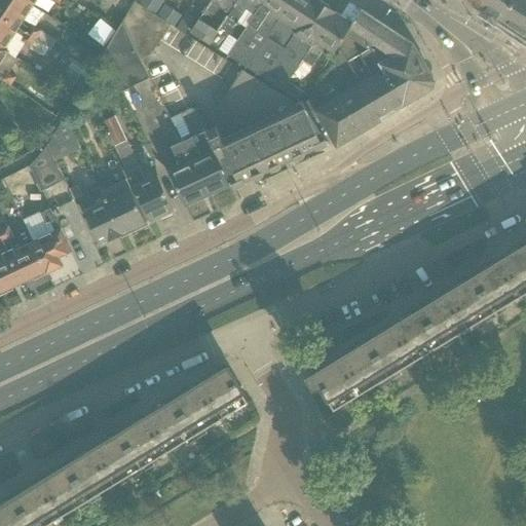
[(23,0),(0,0),(0,1),(0,14),(21,29),(36,39),(41,31),(33,26),(30,30),(23,25),(35,7),(23,0)]
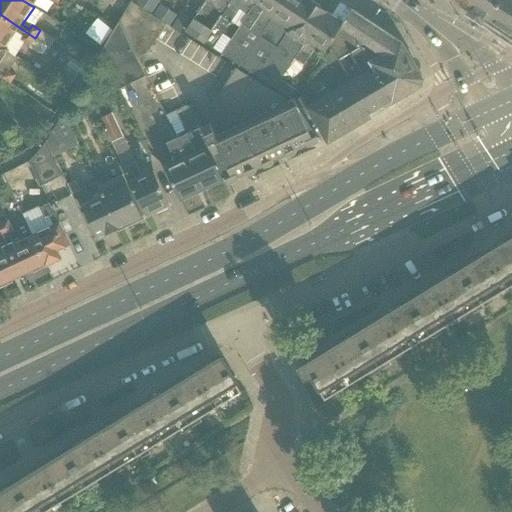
[(22,0),(34,7),(34,6),(39,9),(44,0),(52,0),(58,3),(59,0),(22,0)]
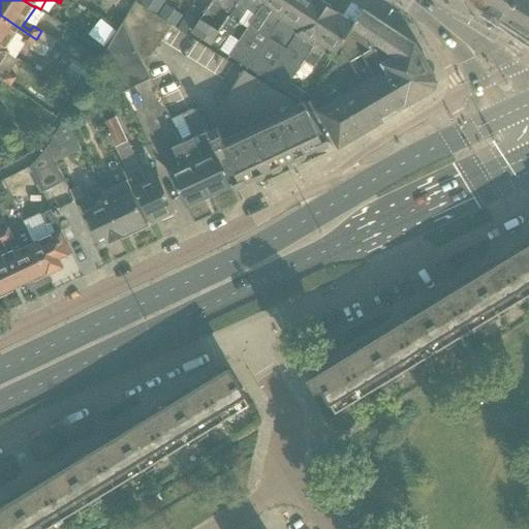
[(70,0),(86,9),(89,3),(88,0),(70,0)]
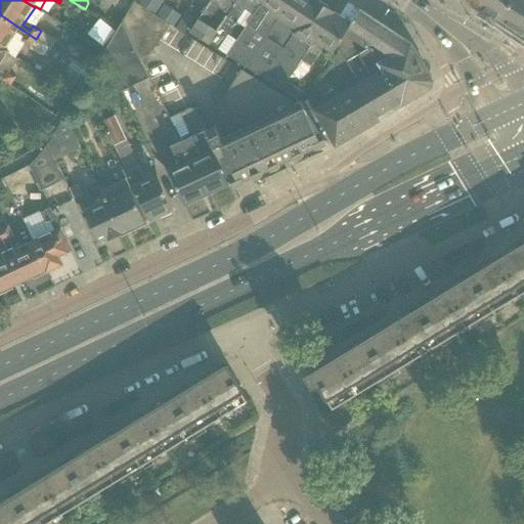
[(140,0),(138,3),(155,14),(163,0),(140,0)]
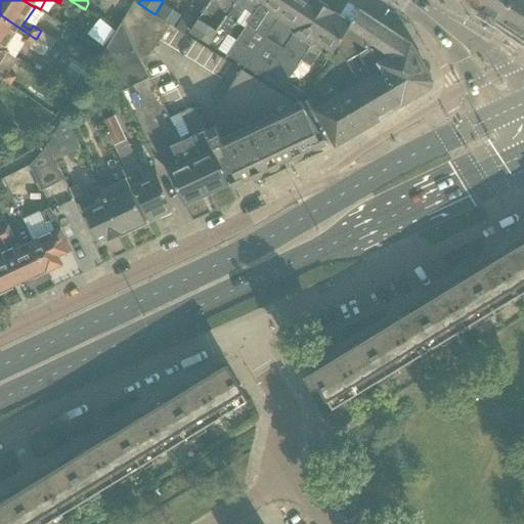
[(213,0),(191,34),(209,45),(238,0),(213,0)]
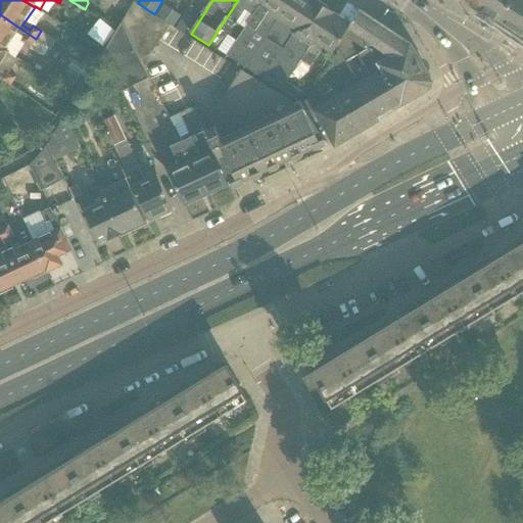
[(239,26),(245,29),(257,10),(264,0),(238,0),(208,45),(224,54),(229,45),(228,44),(239,26)]
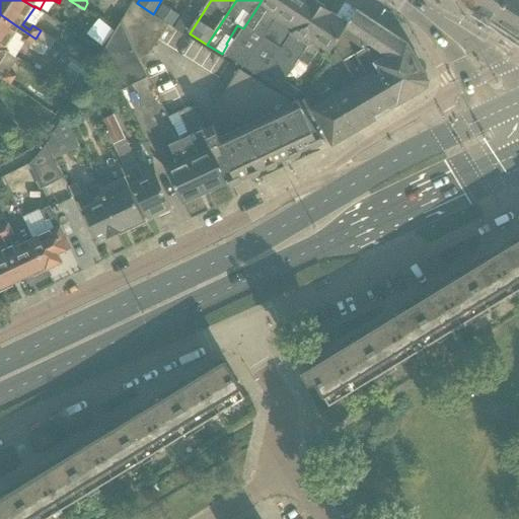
[(310,0),(262,0),(255,10),(351,73),(343,85),(335,79),(319,102),(318,103),(337,135),(392,101),(421,59),(351,12),(345,22),(310,0)]
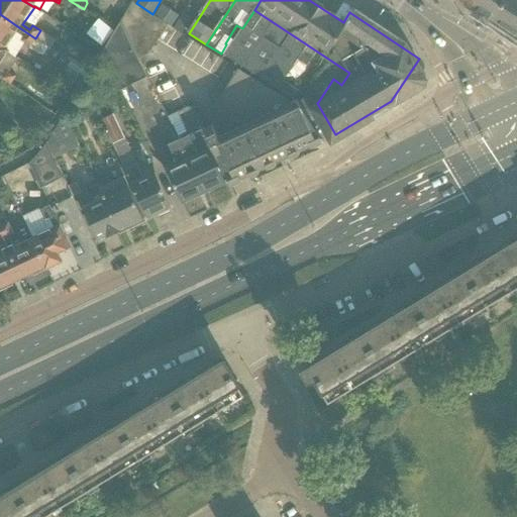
[(456,0),(475,12),(482,0),(456,0)]
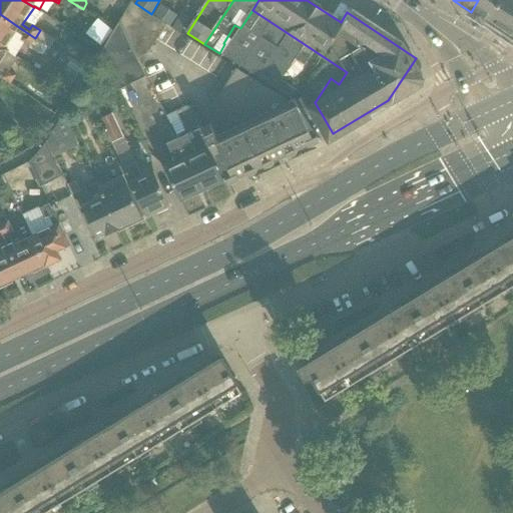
[(487,22),(488,23),(502,0),(478,0),(471,12),(487,22)]
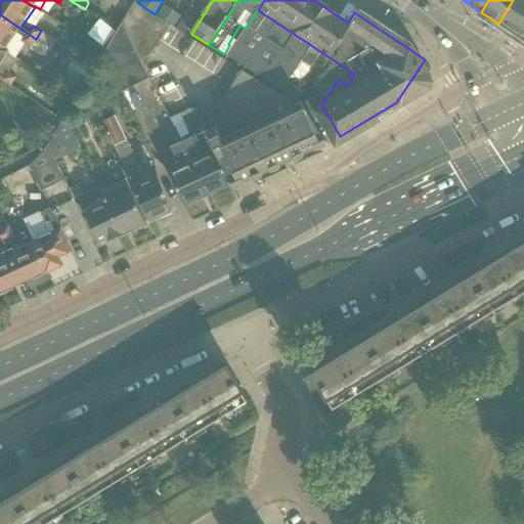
[(523,0),(513,0),(498,24),(523,41),(523,0)]
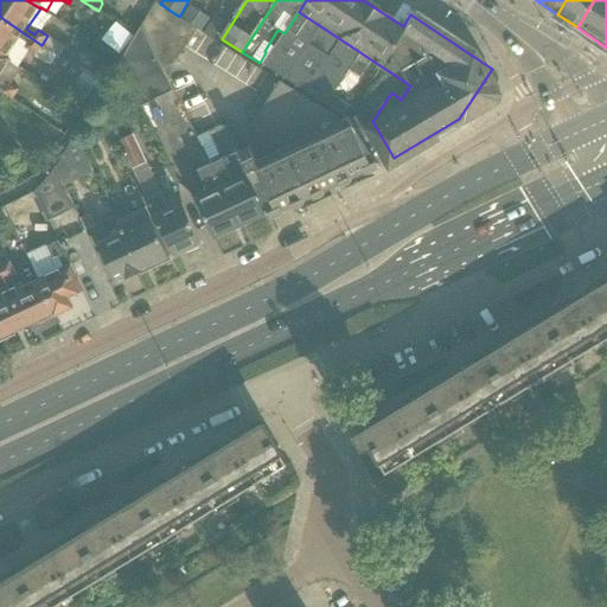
[(157,5),(144,27),(163,68),(174,63),(196,30),(157,5)]
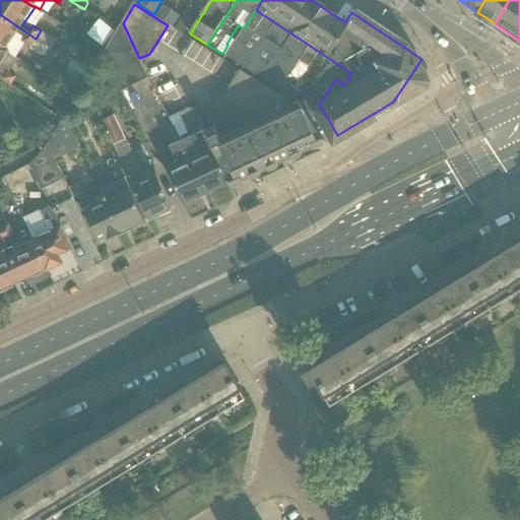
[(156,15),(172,25),(179,15),(163,5),(156,15)]
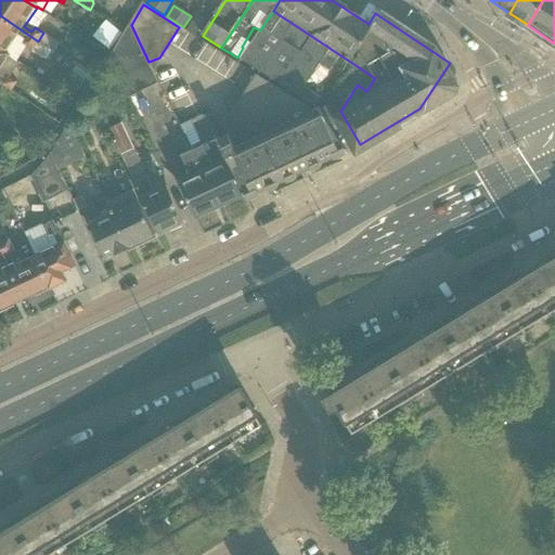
[(197,12),(185,30),(194,36),(206,18),(197,12)]
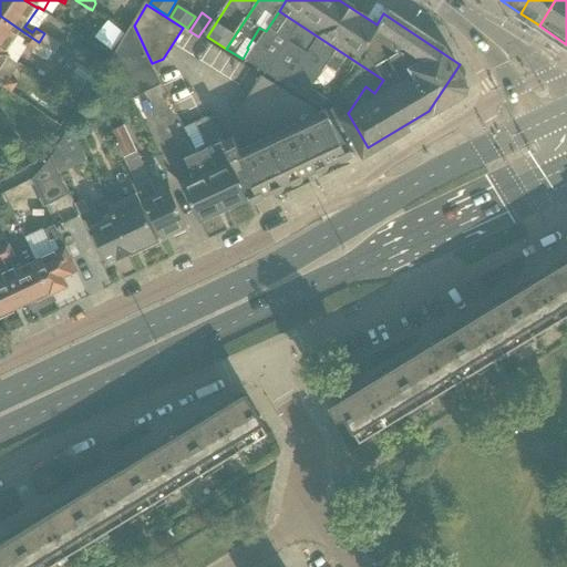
[(0,16),(0,50),(7,54),(18,37),(26,42),(23,45),(33,51),(39,42),(22,31),(0,16)]
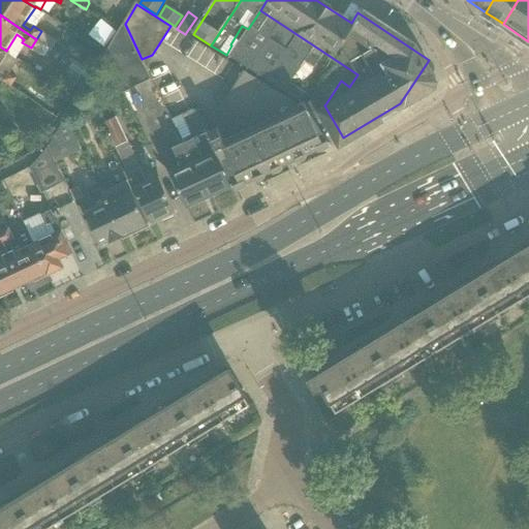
[(142,59),(125,24),(106,54),(125,93),(149,82),(138,61),(142,59)]
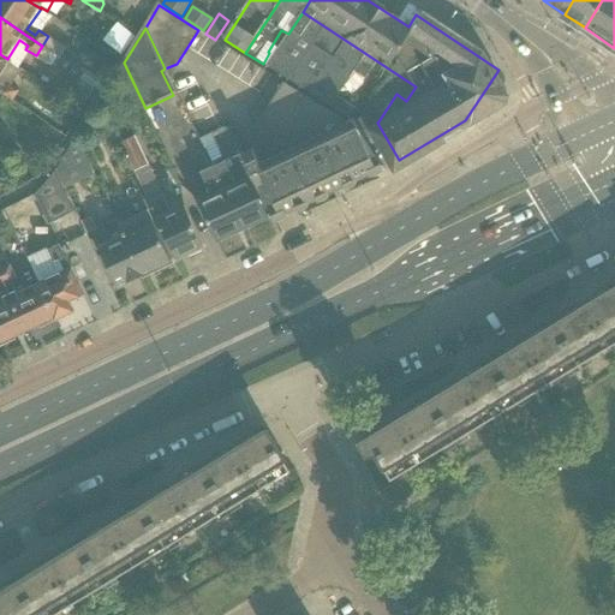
[(0,93),(13,101),(21,91),(10,84),(6,89),(0,84),(0,78),(11,63),(0,54),(0,93)]
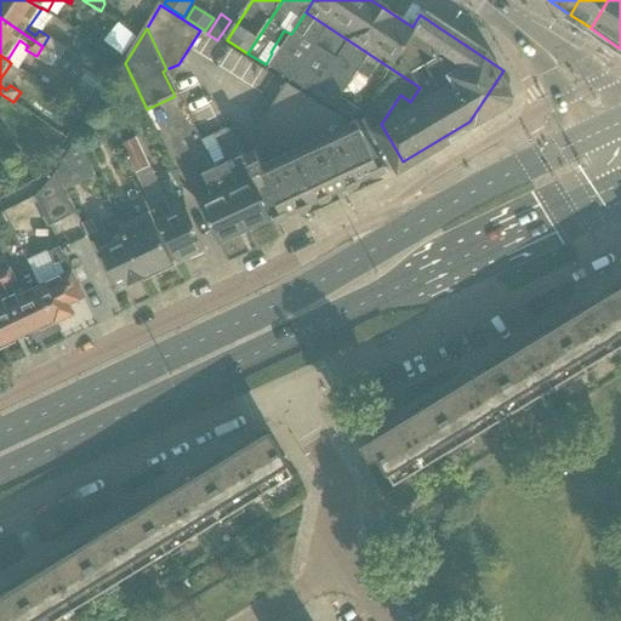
[(255,152),(244,157),(249,165),(254,176),(265,198),(274,220),(277,218),(296,210),(383,169),(386,167),(372,147),(359,126),(355,127),(349,124),(285,84),(257,129),(271,159),(274,166),(265,171),(261,164),(258,160),(255,152)]
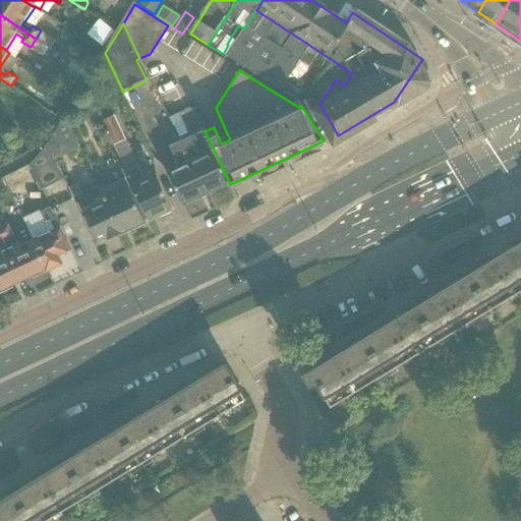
[(178,113),(170,117),(180,140),(189,136),(178,113)]
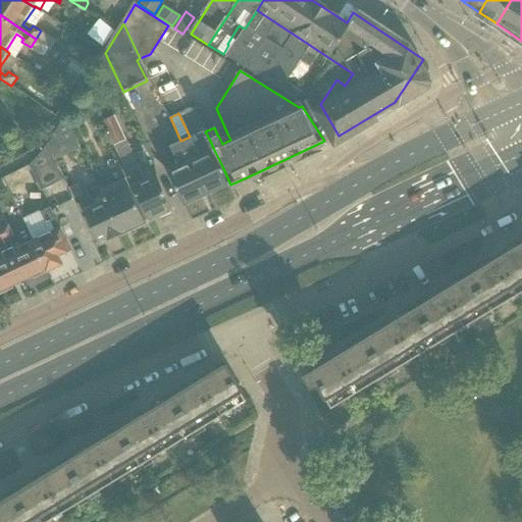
[(50,142),(47,147),(54,161),(81,149),(65,117),(64,116),(50,142)]
